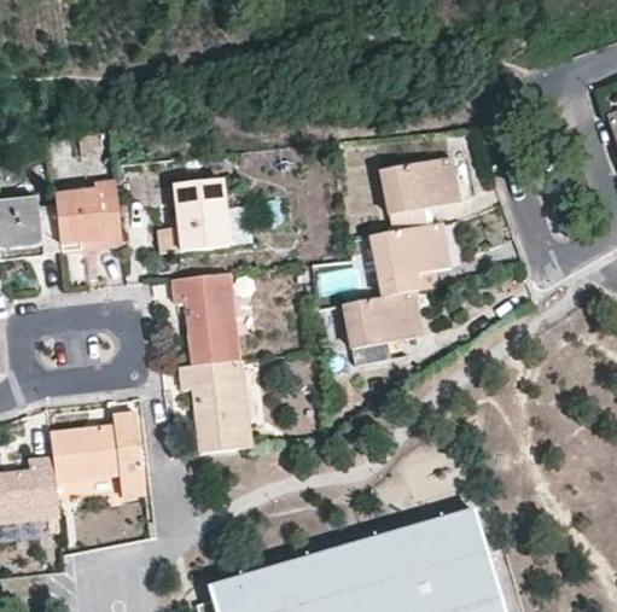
[(616,120),(616,109),(606,112),(610,122),(616,120)]
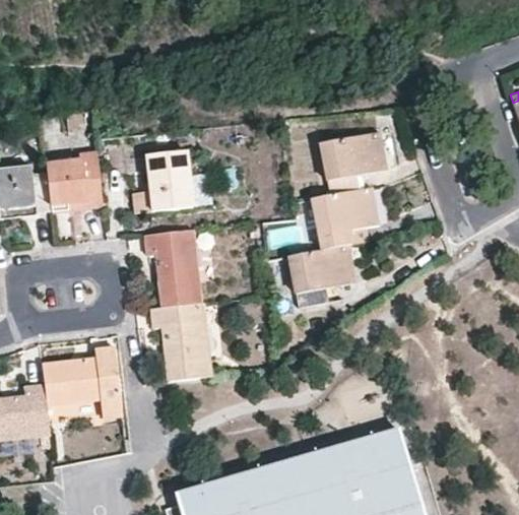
[(378,130),(372,131),(375,148),(380,148),(378,130)]
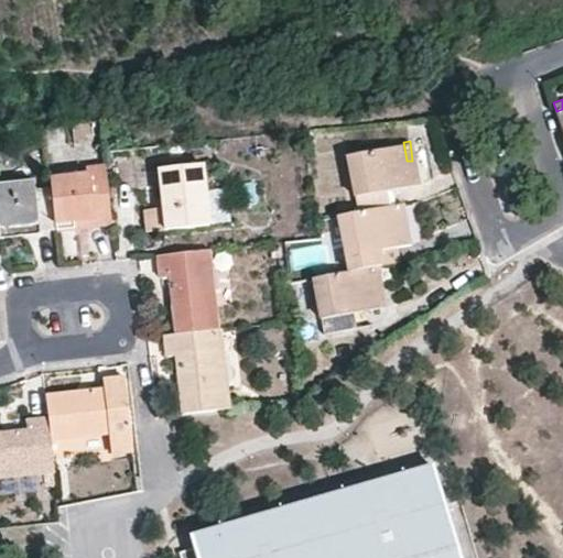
[(407,161),(403,142),(346,153),(357,210),(391,204),(388,188),(417,182),(412,161),(407,161)]
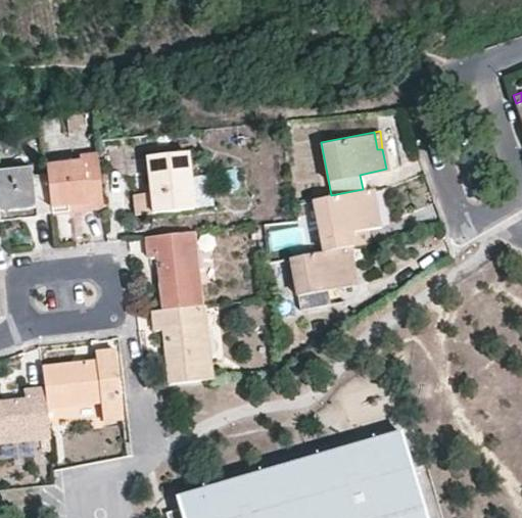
[(186,148),(146,154),(153,209),(193,204),(186,148)]
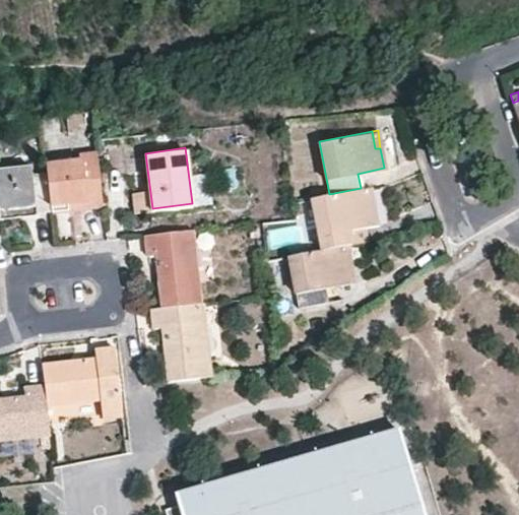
[(46,171),(50,201),(87,198),(87,205),(102,203),(95,149),(81,151),(81,158),(45,162),(46,171)]
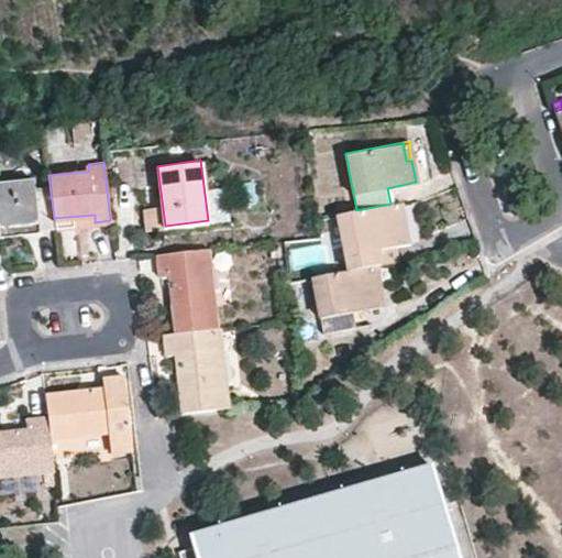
[(0,223),(37,221),(39,228),(54,227),(54,218),(50,185),(34,186),(33,178),(0,181),(0,223)]
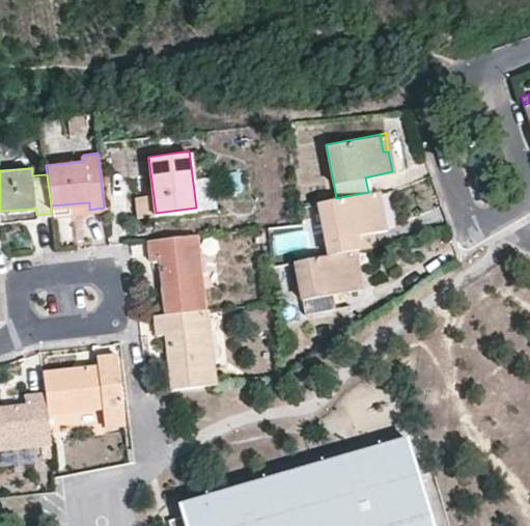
[(373,209),(381,209),(378,190),(370,191),(373,209)]
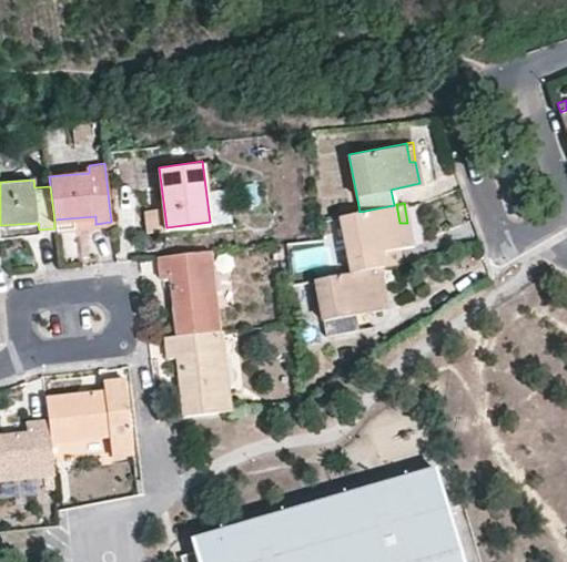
[(396,204),(394,205),(360,212),(340,215),(351,271),(371,267),(378,266),(384,265),(381,249),(396,246),(411,244),(407,223),(400,223),(396,204)]
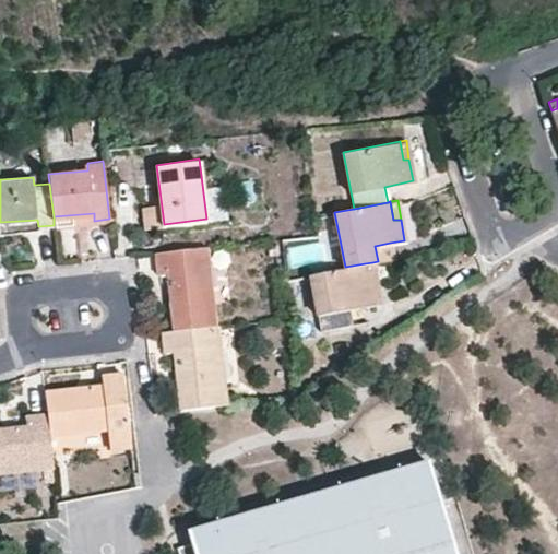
[(54,216),(54,225),(94,221),(94,213),(54,216)]
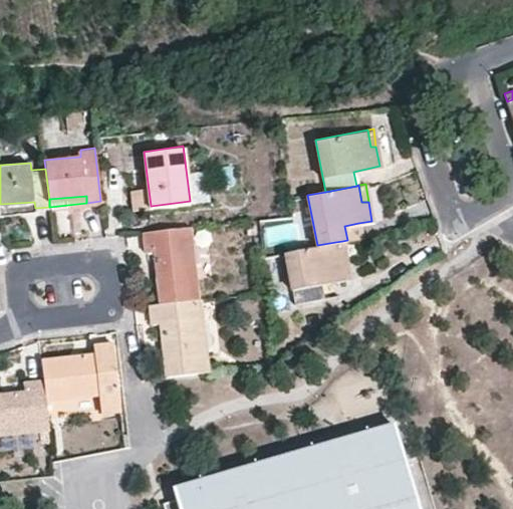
[(0,213),(35,209),(35,208),(34,202),(0,204),(0,213)]
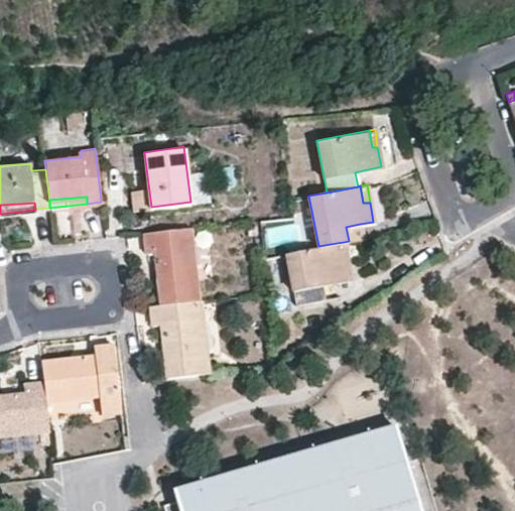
[(97,214),(80,213),(79,232),(96,232),(97,214)]
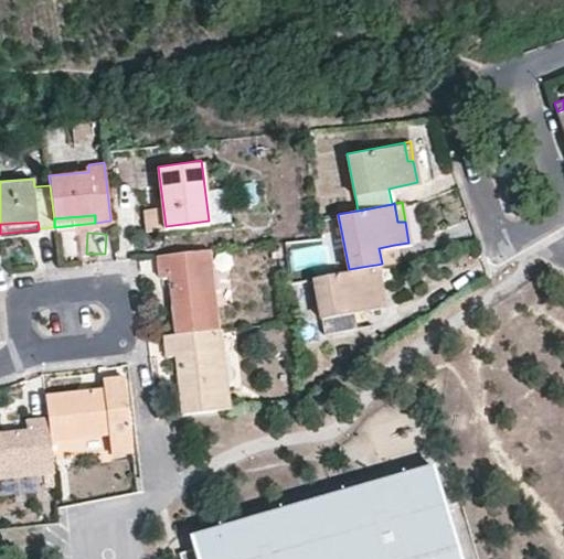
[(382,264),(396,260),(394,245),(379,248),(382,264)]
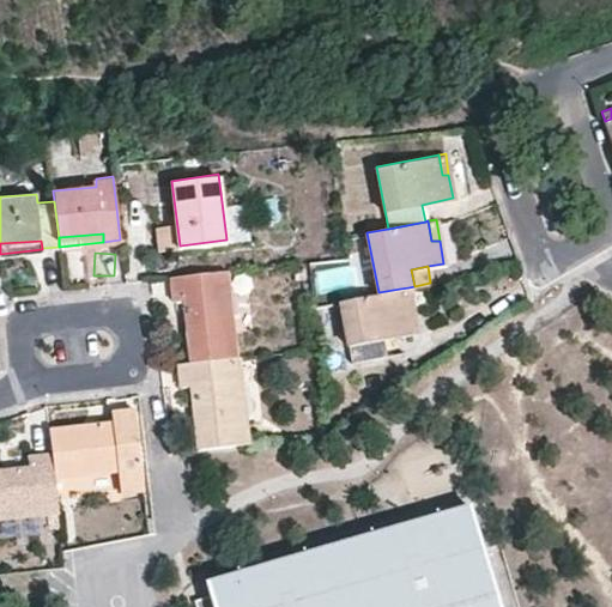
[(237,356),(228,268),(170,274),(173,298),(182,297),(189,359),(237,356)]
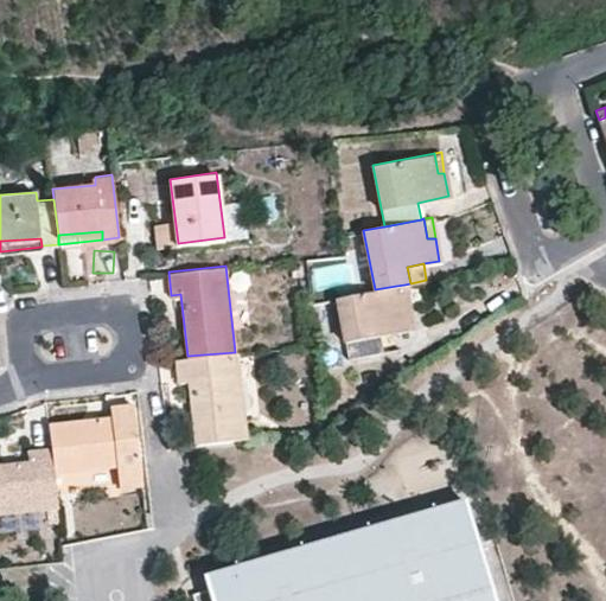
[(404,285),(396,286),(400,306),(407,305),(404,285)]
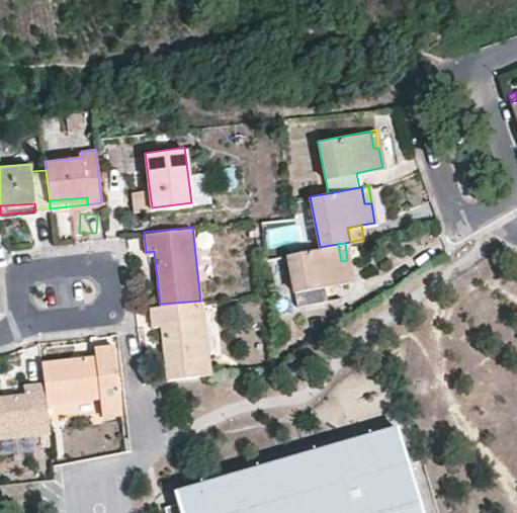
[(338,244),(320,247),(287,252),(296,303),(327,297),(325,284),(350,279),(347,260),(341,261),(338,244)]
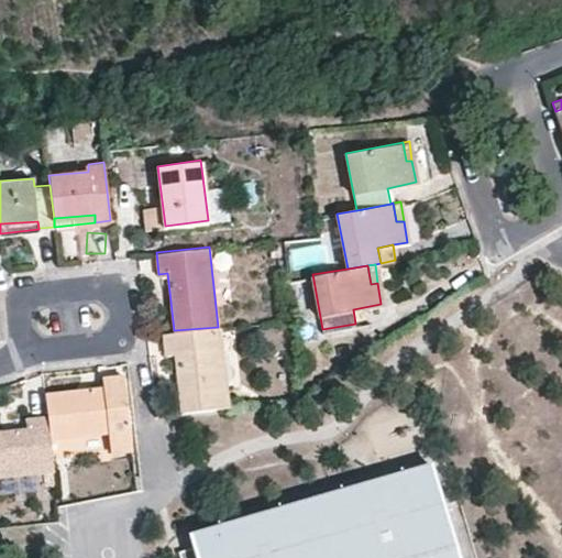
[(227,405),(218,327),(174,330),(164,332),(167,353),(177,352),(183,411),(227,405)]
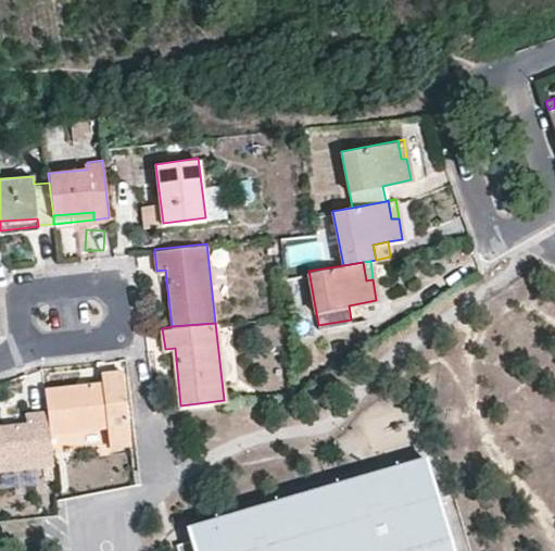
[(101,372),(102,382),(45,388),(47,410),(50,430),(106,424),(109,443),(130,441),(122,370),(101,372)]
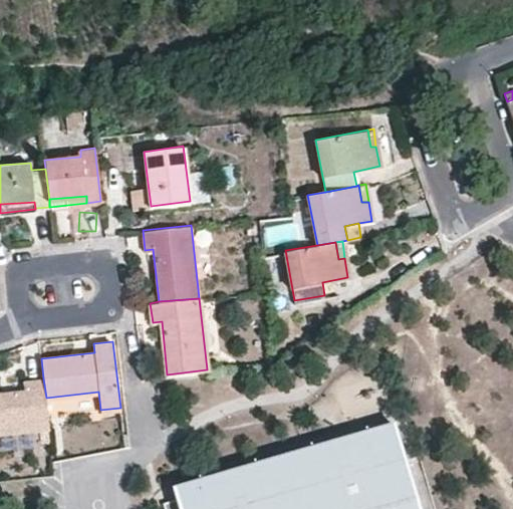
[(24,380),(24,390),(0,391),(0,431),(49,426),(46,398),(43,378),(24,380)]
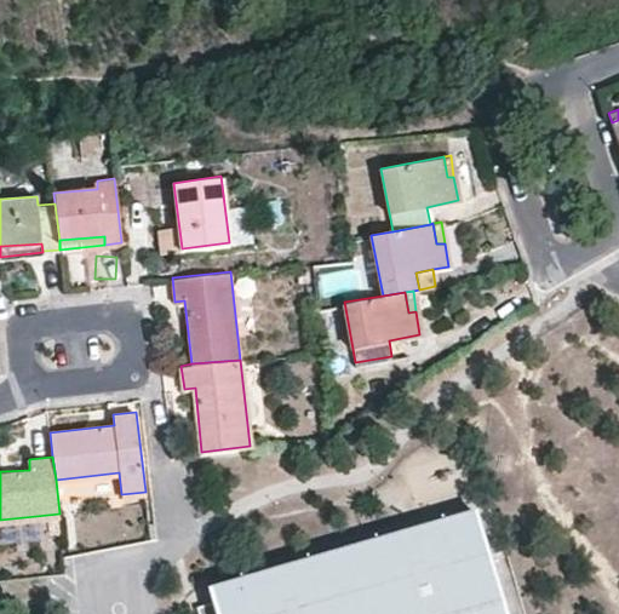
[(508,613),(479,509),(210,584),(218,613),(508,613)]
